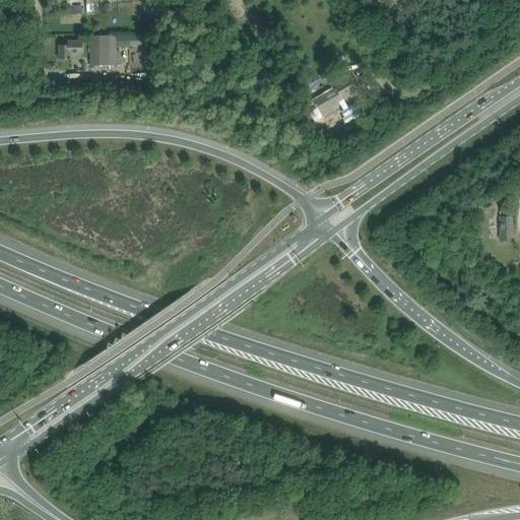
[(85,0),(86,11),(99,11),(98,0),(85,0)]
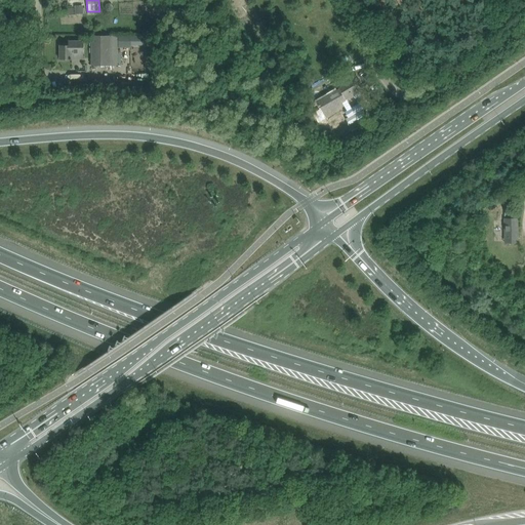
[(90,36),(90,66),(110,66),(110,36),(90,36)]
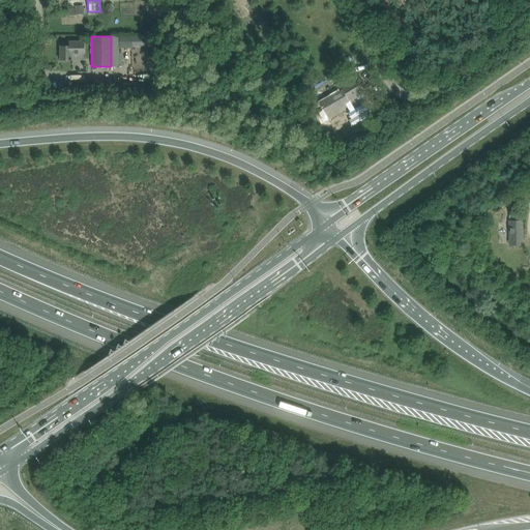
[(133,36),(133,46),(154,47),(154,36),(133,36)]
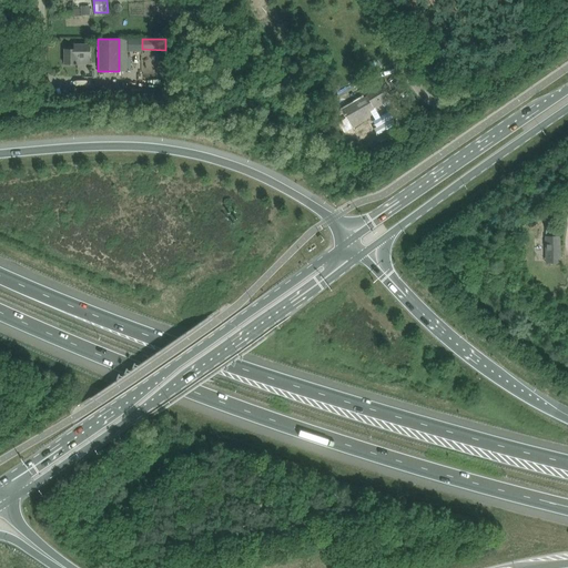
[(73,49),(64,49),(64,64),(77,64),(77,58),(90,58),(90,44),(73,44),(73,49)]
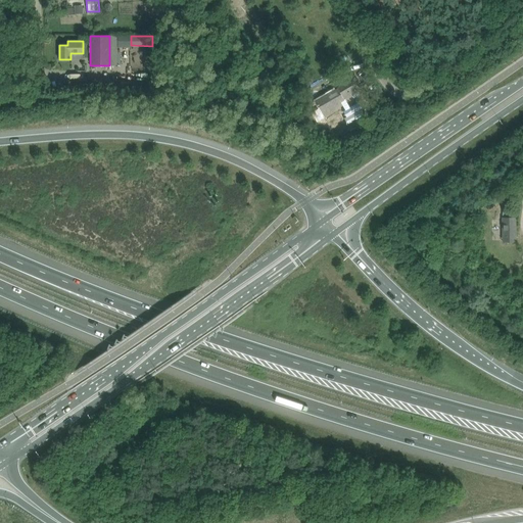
[(374,82),(368,73),(362,78),(368,87),(374,82)]
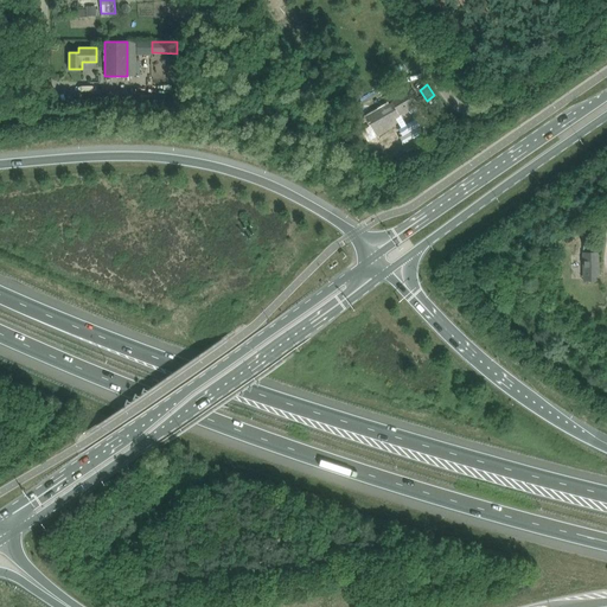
[(334,98),(338,106),(351,101),(347,93),(334,98)]
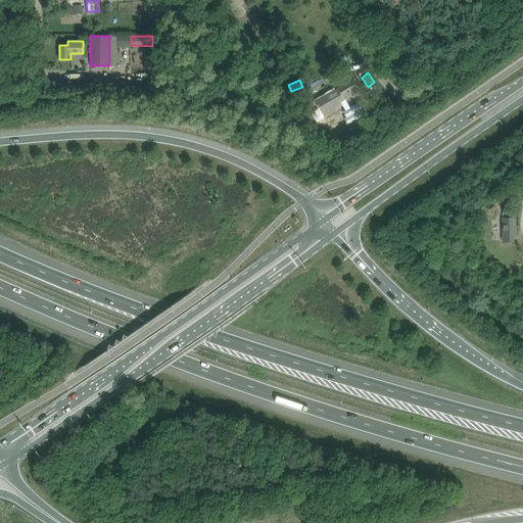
[(315,101),(322,112),(324,117),(326,116),(335,111),(334,109),(344,104),(342,101),(357,92),(349,81),(341,86),(315,101)]
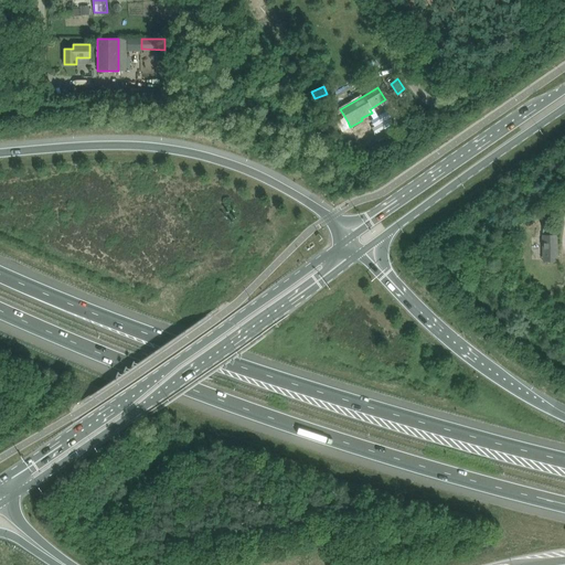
[(542,235),(543,262),(557,260),(556,235),(542,235)]
